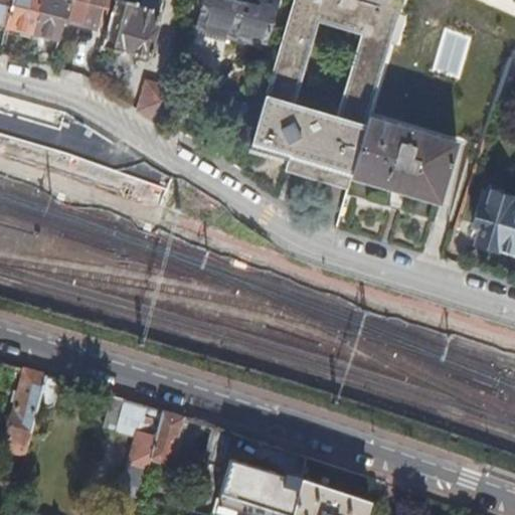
[(0,0),(0,22),(7,24),(12,0),(0,0)]
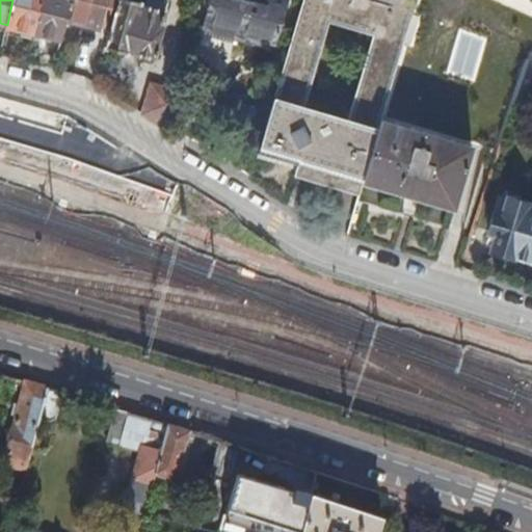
[(43,0),(12,0),(7,25),(34,32),(43,0)]
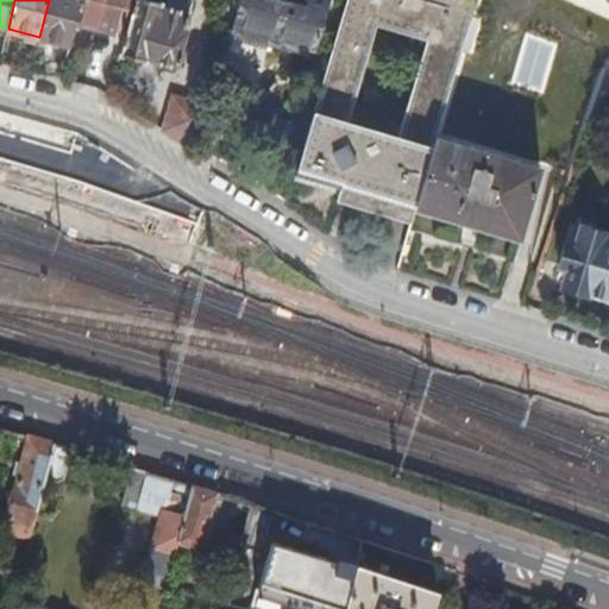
[(76,20),(81,0),(49,0),(39,37),(69,45),(76,20)]
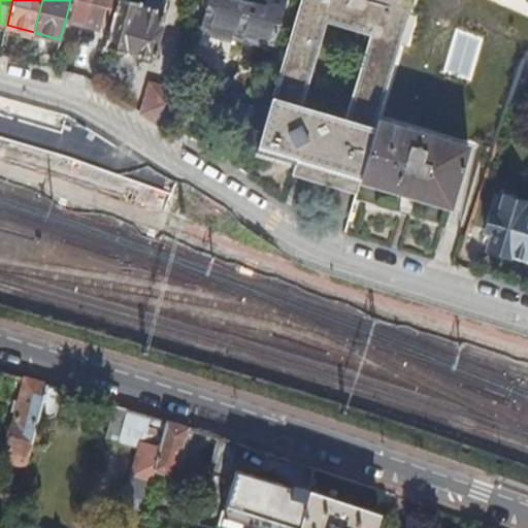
[(116,0),(70,0),(66,18),(98,26),(99,24),(109,26),(116,0)]
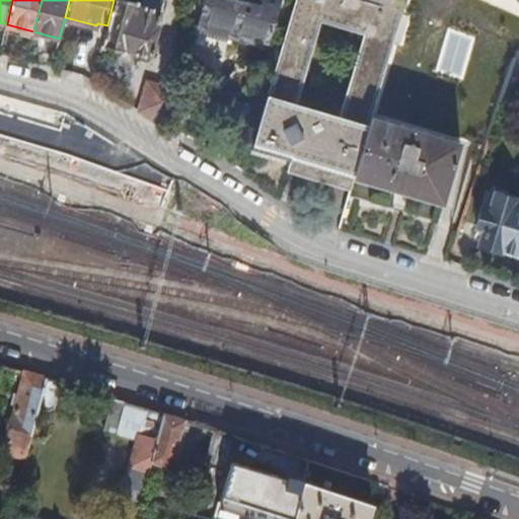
[(114,0),(107,25),(102,46),(123,52),(124,50),(151,57),(159,24),(156,23),(159,10),(136,3),(136,2),(129,0),(114,0)]
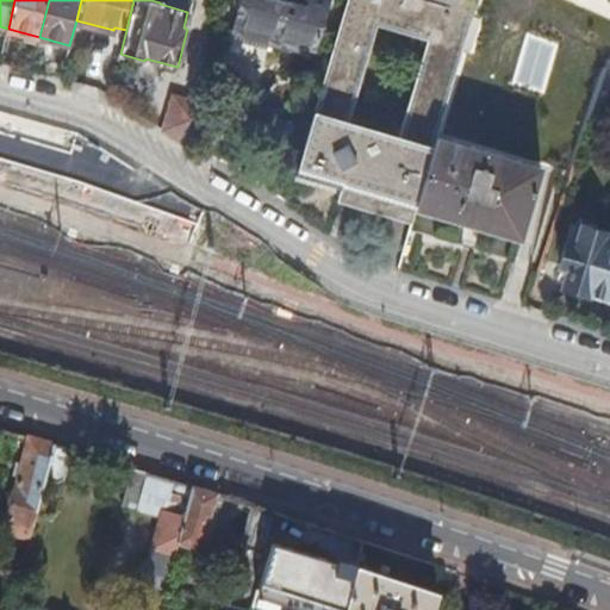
[(329,0),(240,0),(231,31),(315,54),(329,0)]
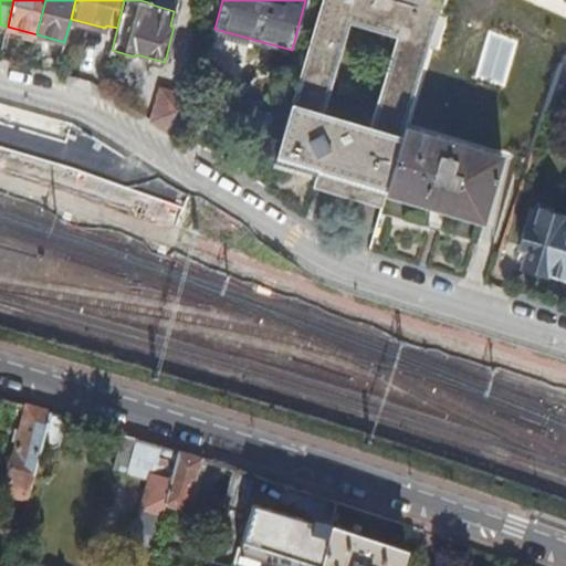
[(345,192),(350,189),(359,165),(370,128),(321,113),(348,24),(395,39),(409,43),(422,0),(322,0),(275,157),(337,177),(345,192)]
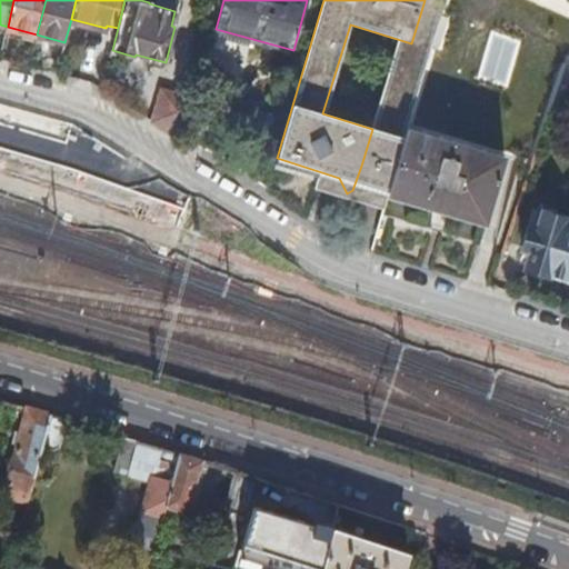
[(397,39),(372,129),(361,166),(369,148),(399,158),(408,127),(446,0),(425,0),(411,43),(397,39)]
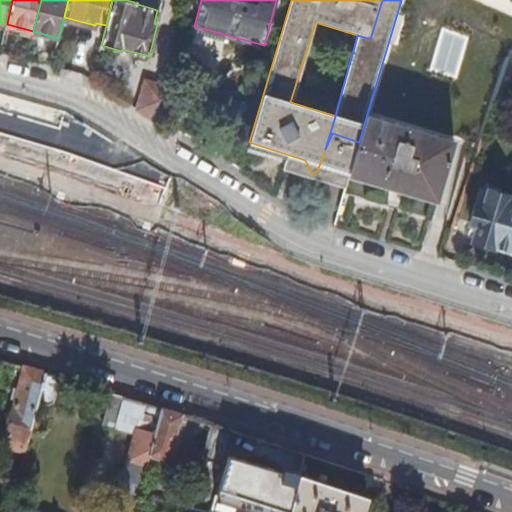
[(498,91),(511,96),(511,60),(509,60),(498,91)]
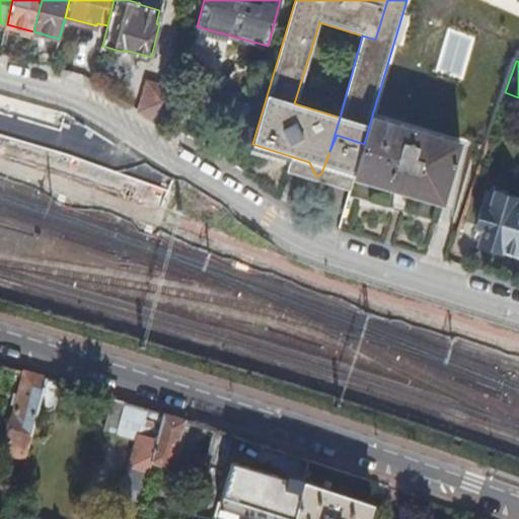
[(157,123),(167,87),(147,81),(138,110),(157,123)]
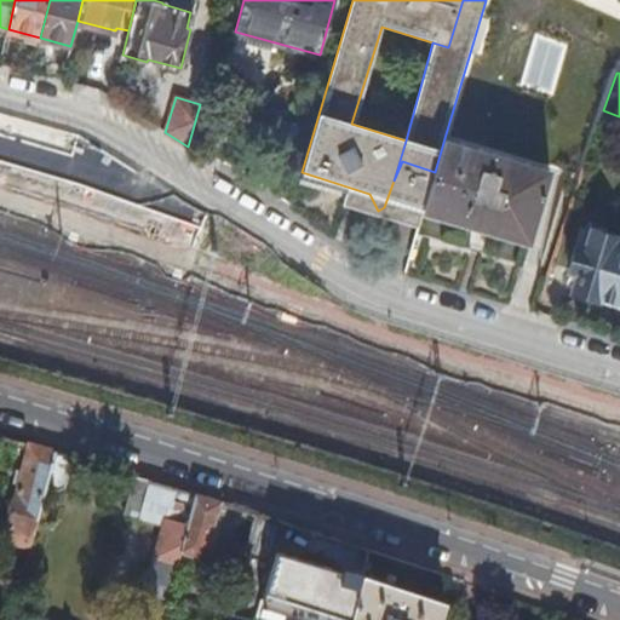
[(424,206),(423,208),(441,214),(440,217),(495,234),(497,230),(530,241),(551,171),(445,138),(435,172),(425,204),(424,206)]
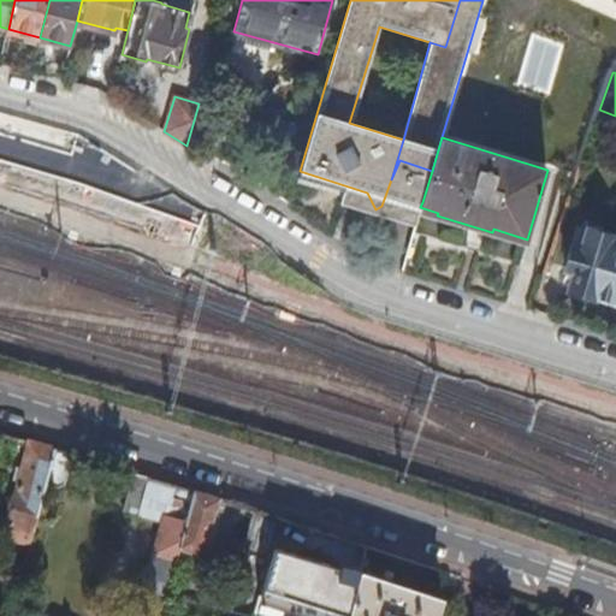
[(401,195),(422,202),(432,171),(400,160),(391,179),(401,195)]
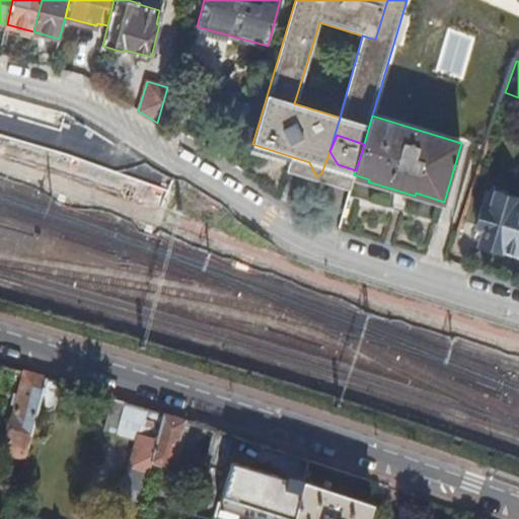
[(336,166),(355,172),(356,170),(338,164),(329,151),(321,173),(336,166)]
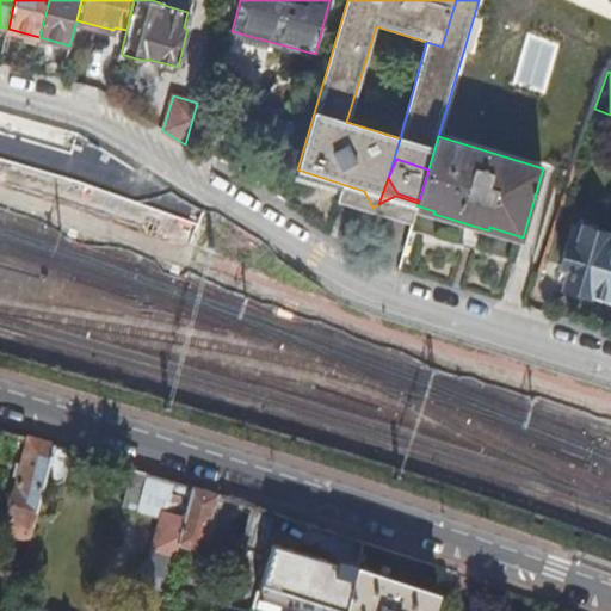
[(587,291),(610,298),(610,297),(610,238),(604,235),(605,234),(573,223),(560,265),(571,269),(566,287),(587,294),(587,291)]
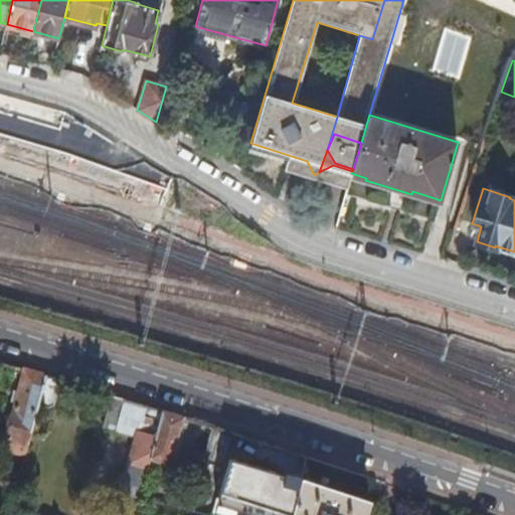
[(3,452),(24,458),(38,405),(46,376),(24,369),(3,452)]
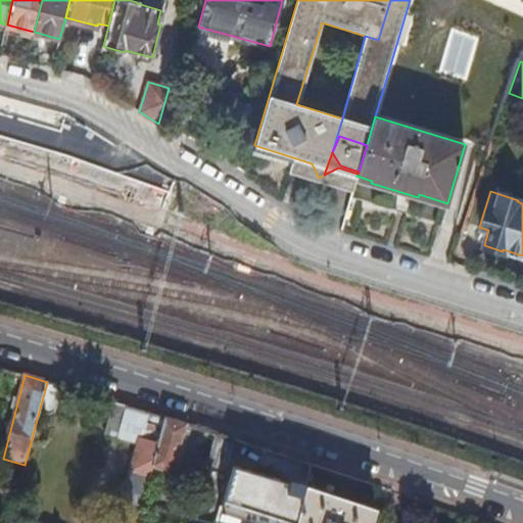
[(55,413),(62,386),(47,382),(39,412),(50,415),(55,413)]
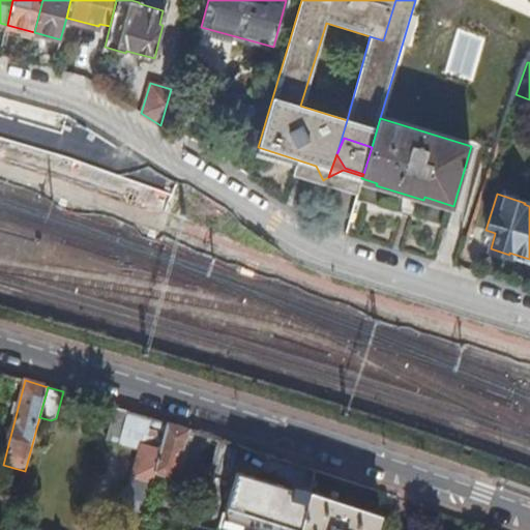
[(105,439),(121,444),(130,412),(113,407),(105,439)]
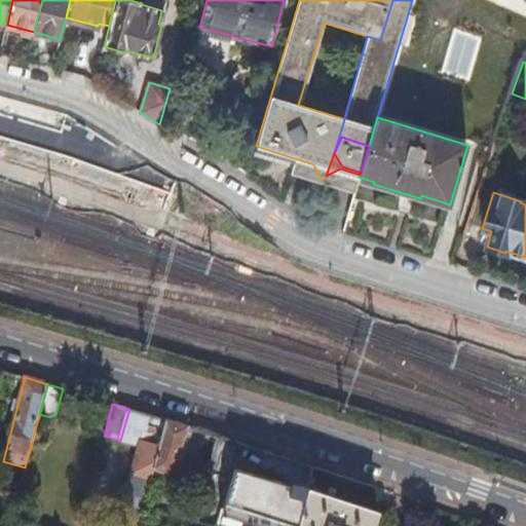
[(142,448),(135,473),(151,478),(157,454),(166,420),(129,409),(120,441),(120,442),(142,448)]
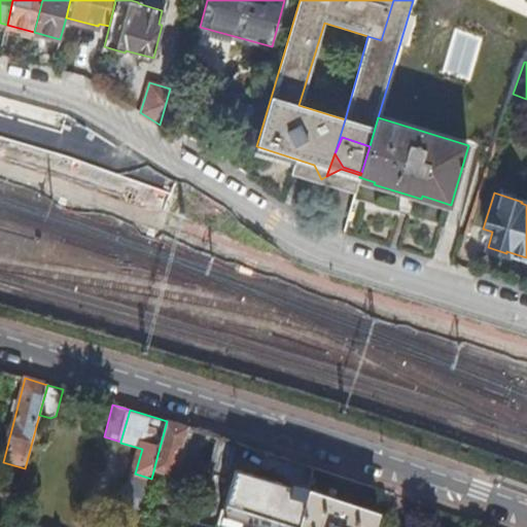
[(176,460),(187,427),(167,421),(157,455),(176,460)]
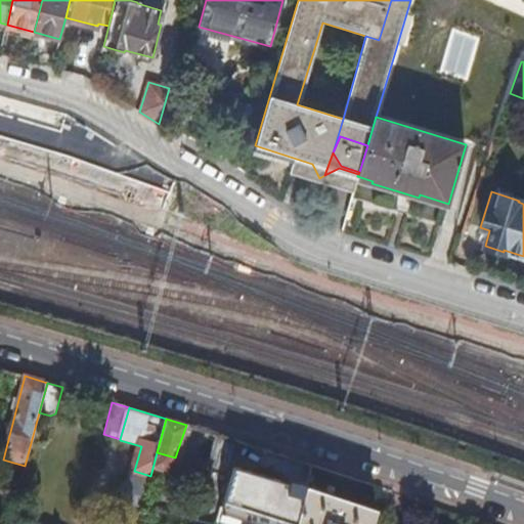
[(211,465),(230,471),(234,456),(238,441),(228,438),(220,435),(211,465)]
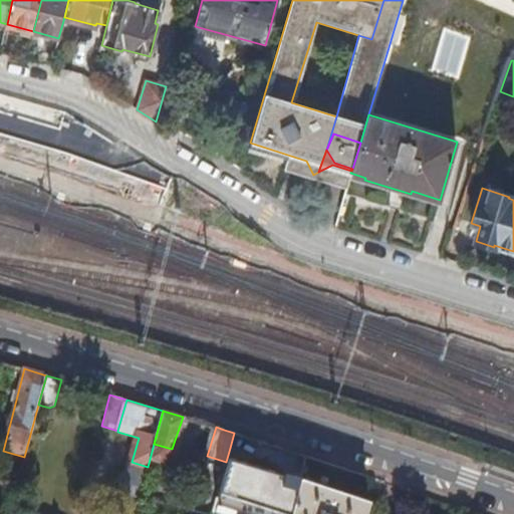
[(266,449),(269,444),(234,433),(230,448),(259,456),(266,449)]
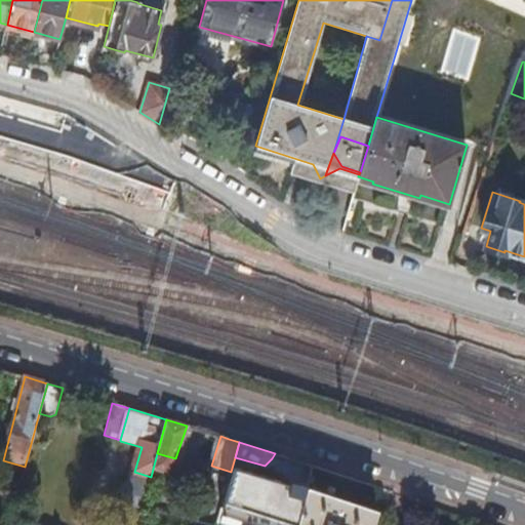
[(313,465),(291,459),(282,497),(303,505),(307,487),(313,465)]
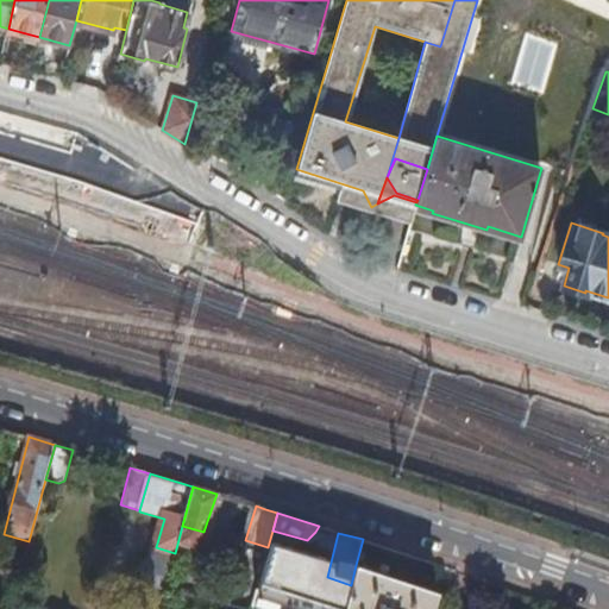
[(175,553),(156,547),(150,571),(145,570),(138,597),(162,603),(175,553)]
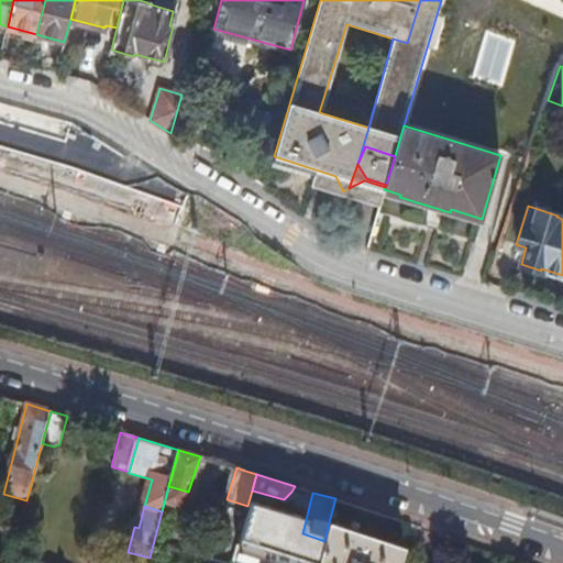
[(399,562),(405,547),(329,522),(324,541),(318,562),(399,562)]
